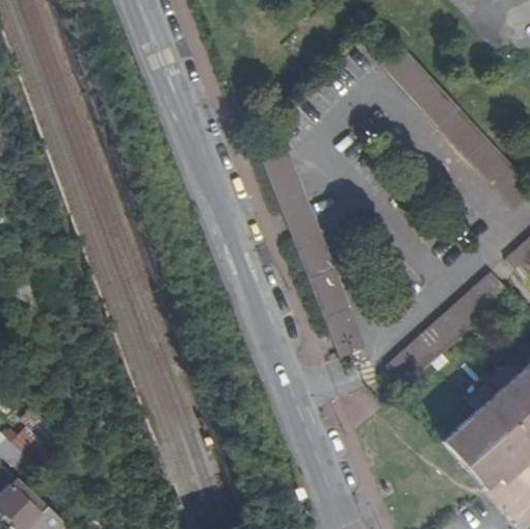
[(529,184),(442,89),(400,44),(379,62),(513,206),(529,191),(529,184)]
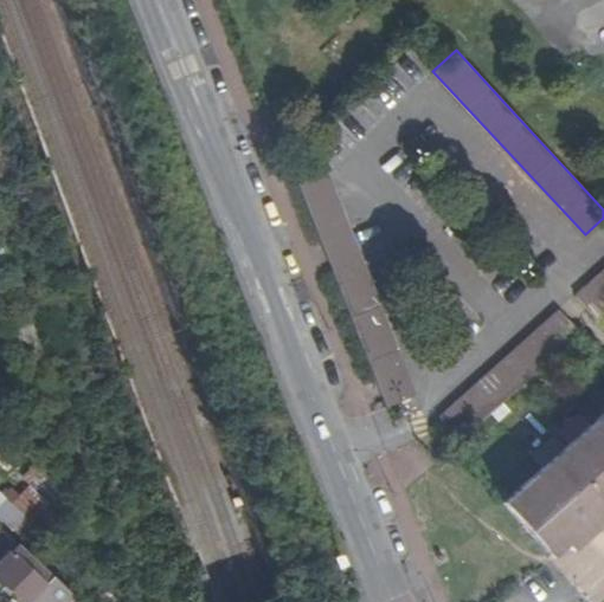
[(384,399),(387,405),(415,393),(326,169),(297,181),(384,399)]
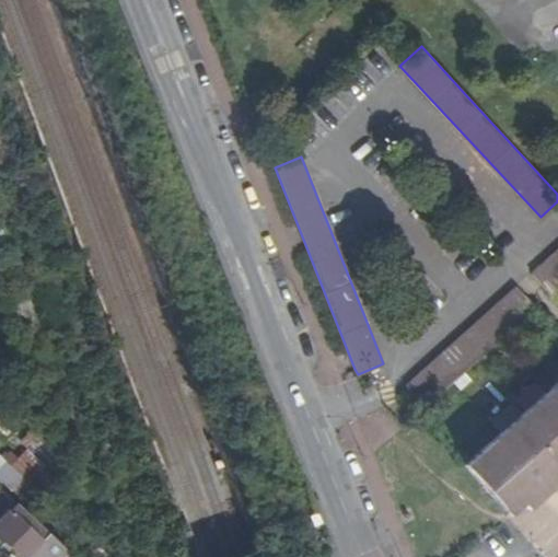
[(557,247),(531,273),(551,293),(557,287),(557,247)]
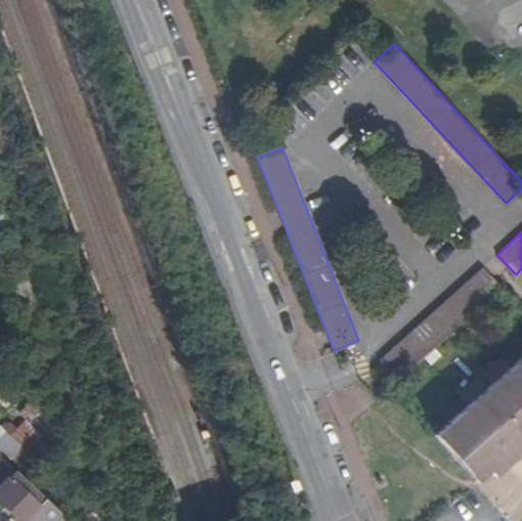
[(503,286),(485,266),(381,359),(399,379),(503,286)]
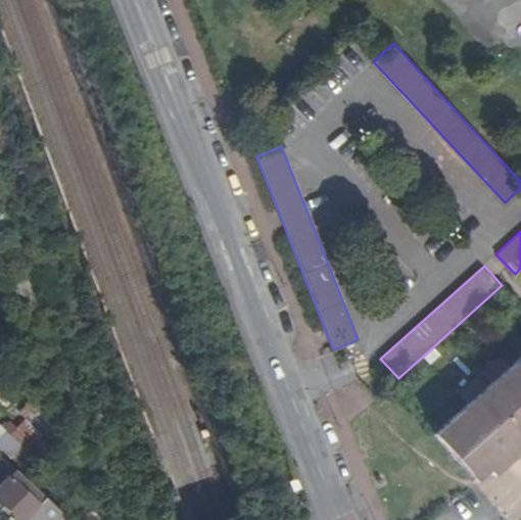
[(28,275),(12,285),(41,313),(28,275)]
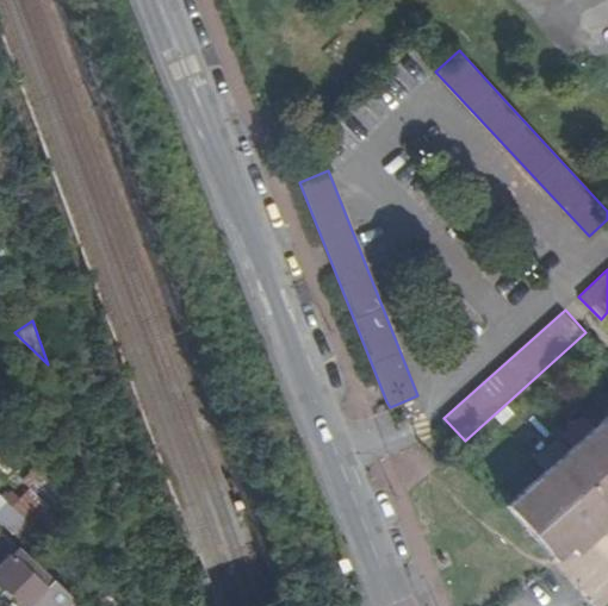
[(575,551),(593,535),(585,526),(591,520),(600,531),(607,522),(607,516),(606,514),(607,512),(607,413),(506,504),(554,558),(570,545),(575,551)]
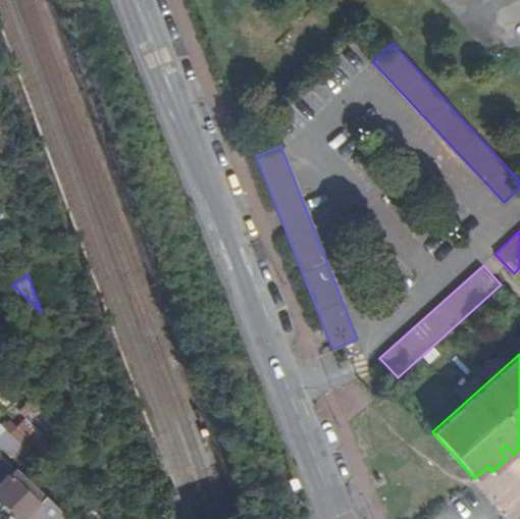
[(57,420),(27,391),(12,405),(26,418),(12,434),(30,451),(57,420)]
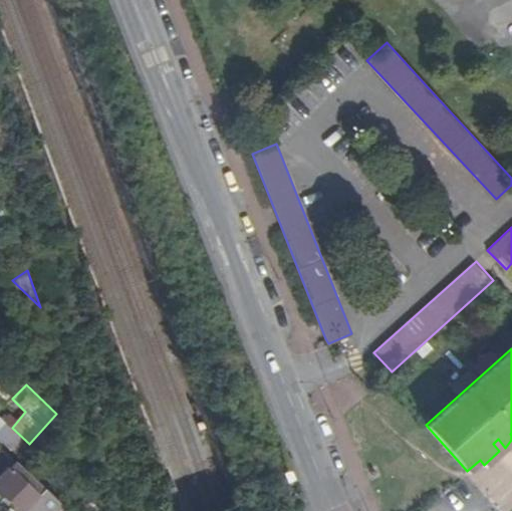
[(493,444),(499,451),(505,448),(498,439),(493,444)]
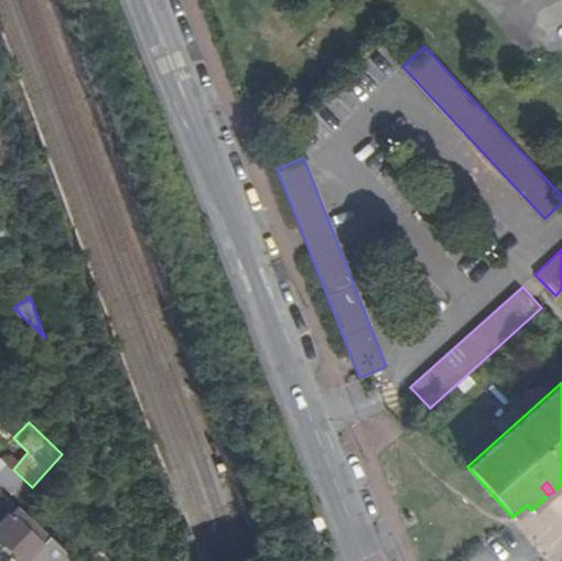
[(0,537),(24,560),(66,560),(72,557),(36,525),(31,532),(13,516),(0,529),(0,537)]
